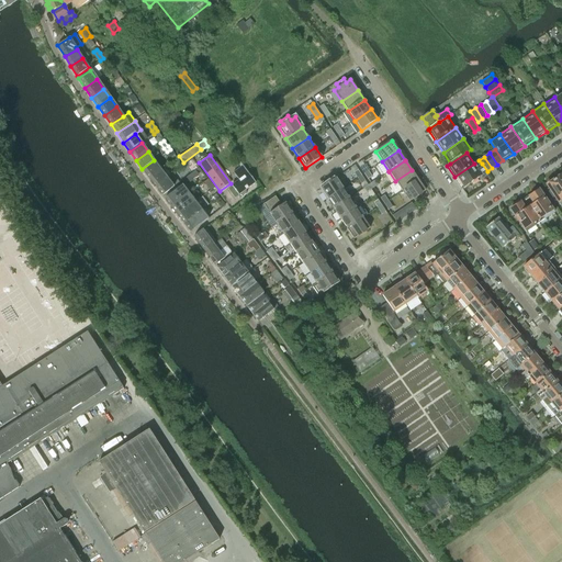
[(143,170),(148,178),(160,169),(154,161),(143,170)]
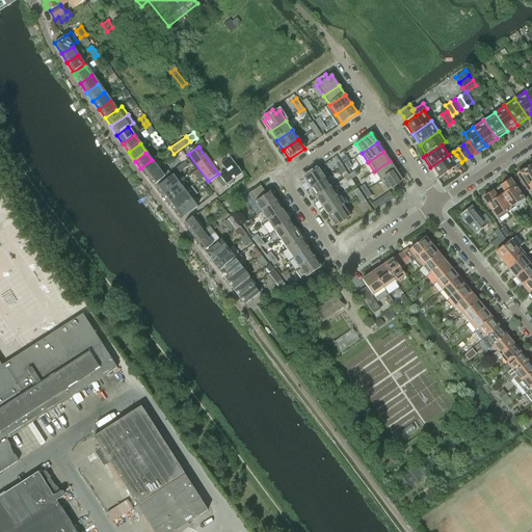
[(232,180),(241,174),(227,154),(224,155),(228,158),(220,163),(225,170),(218,176),(219,177),(216,180),(222,188),(227,185),(230,186),(233,183),(232,180)]
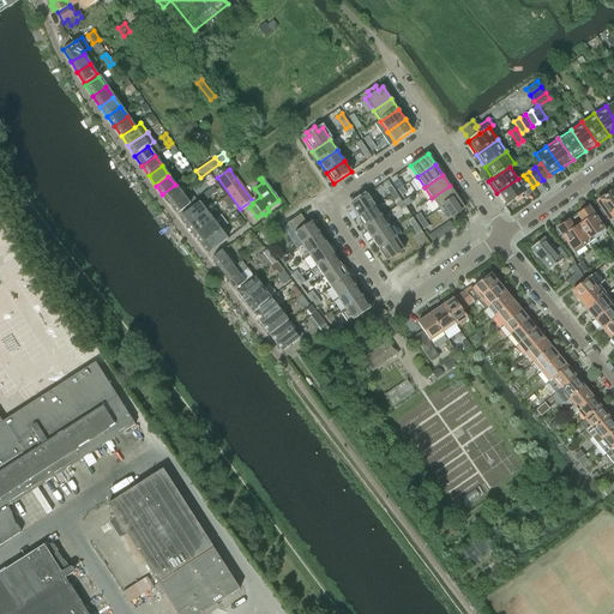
[(518,179),(497,193),(505,206),(533,187),(527,179),(521,182),(518,179)]
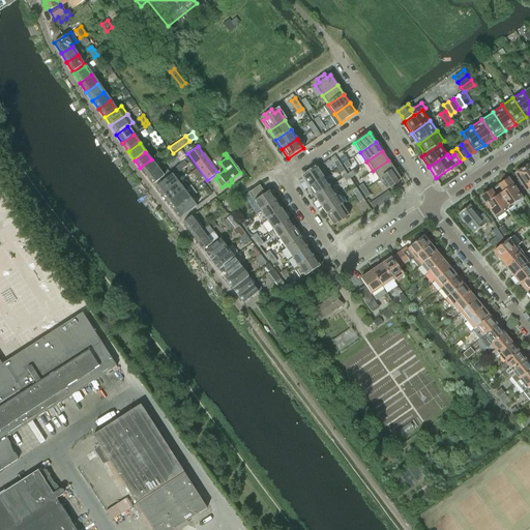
[(151,159),(140,168),(146,175),(156,167),(151,159)]
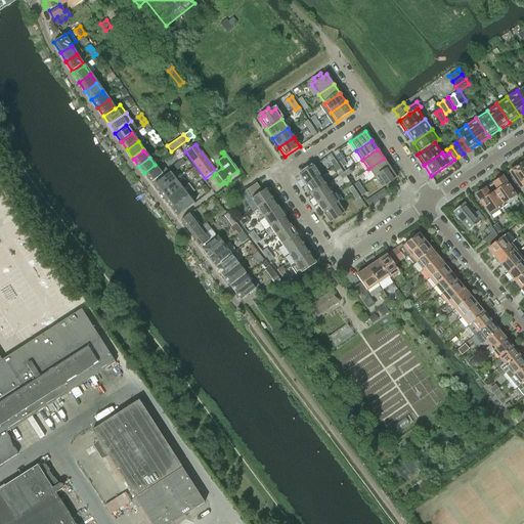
[(391,168),(384,159),(368,169),(376,178),(391,168)]
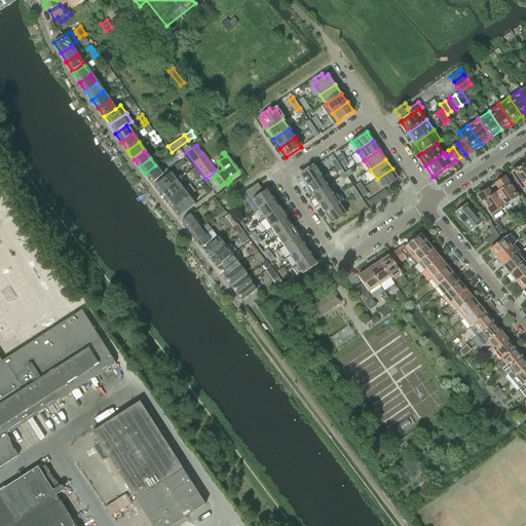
[(525,166),(524,164),(512,172),(515,176),(520,184),(525,192),(525,166)]
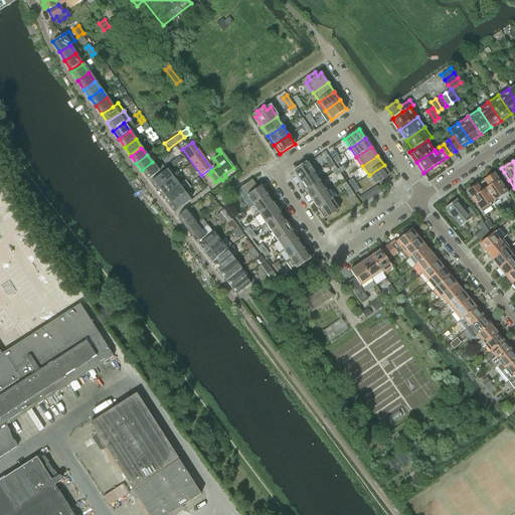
[(152,162),(142,170),(149,179),(159,171),(152,162)]
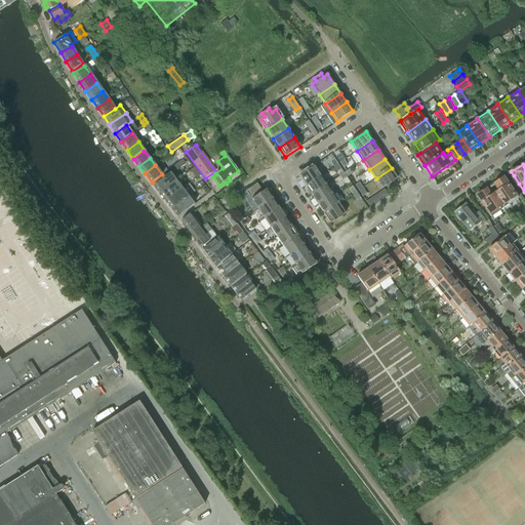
[(298,176),(306,186),(321,175),(314,166),(298,176)]
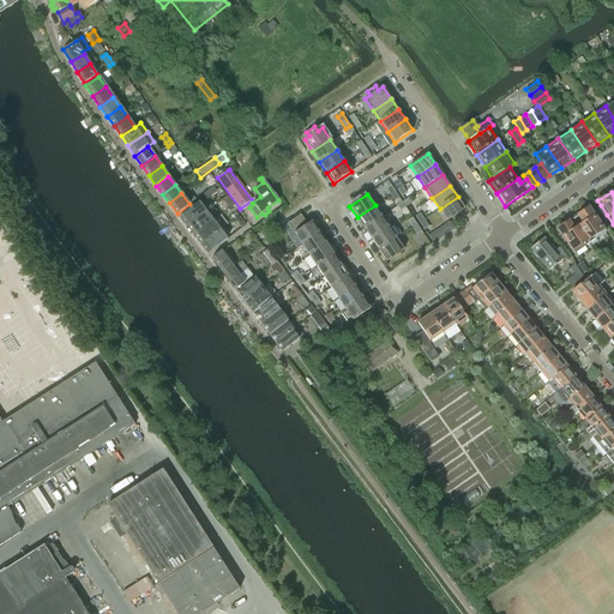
[(234,205),(227,196),(222,199),(229,209),(232,206),(234,205)]
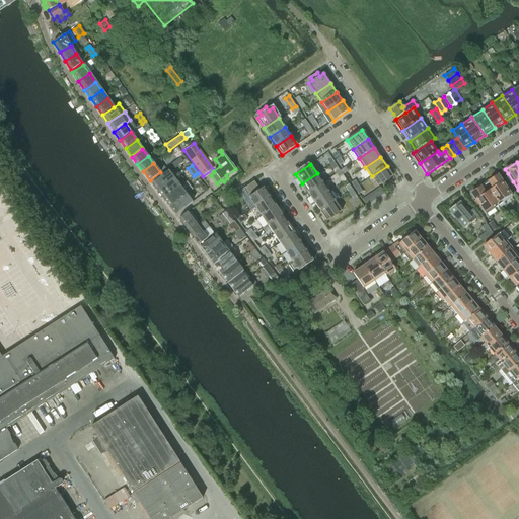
[(392,175),(387,166),(372,176),(378,186),(382,183),(389,178),(388,178),(392,175)]
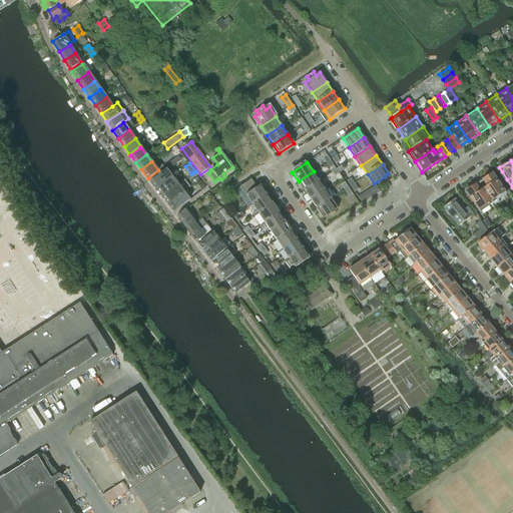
[(150,181),(155,188),(171,176),(166,169),(150,181)]
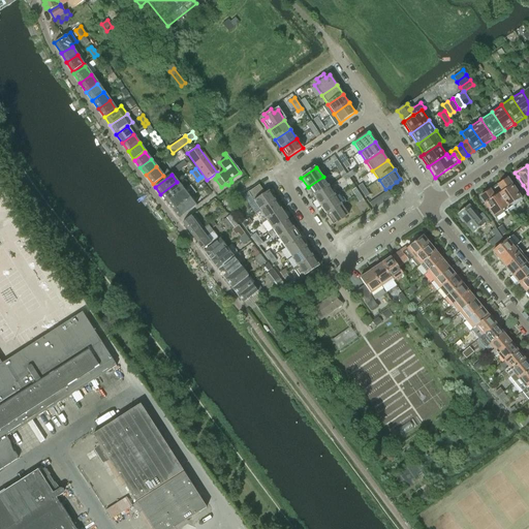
[(323,177),(308,187),(314,196),(329,186),(323,177)]
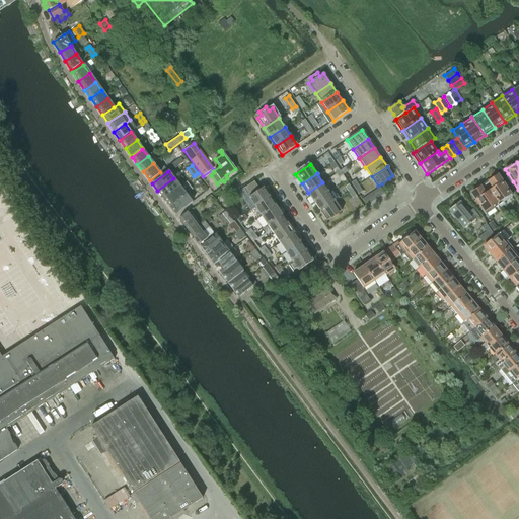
[(508,173),(503,176),(509,184),(513,181),(508,173)]
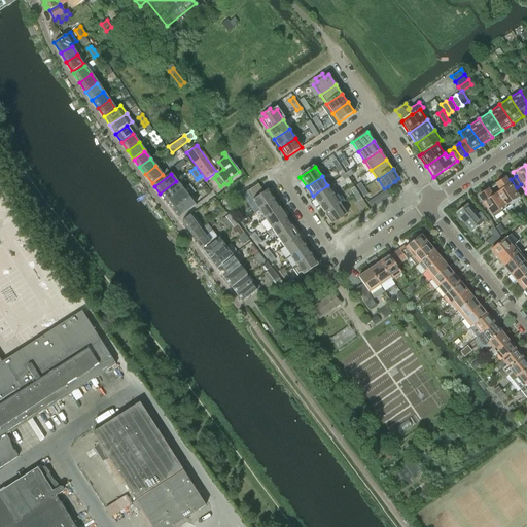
[(496,184),(500,190),(501,190),(496,195),(506,208),(507,211),(513,207),(511,205),(519,200),(504,178),(496,184)]
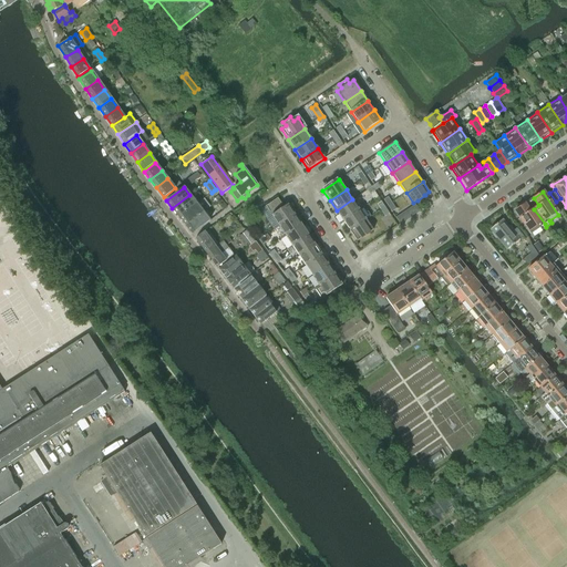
[(189,195),(172,208),(178,216),(196,203),(189,195)]
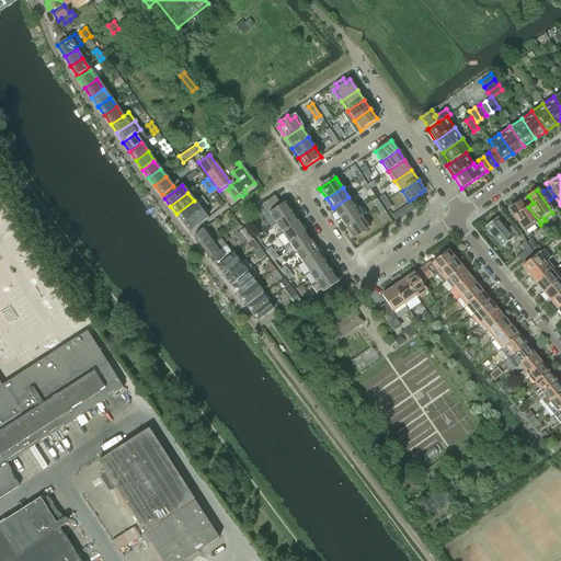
[(292,212),(285,202),(281,205),(274,196),(263,204),(275,222),(292,212)]
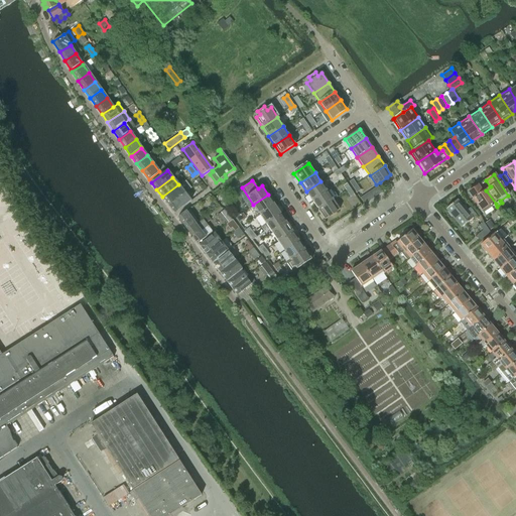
[(320,181),(306,191),(312,201),(328,190),(320,181)]
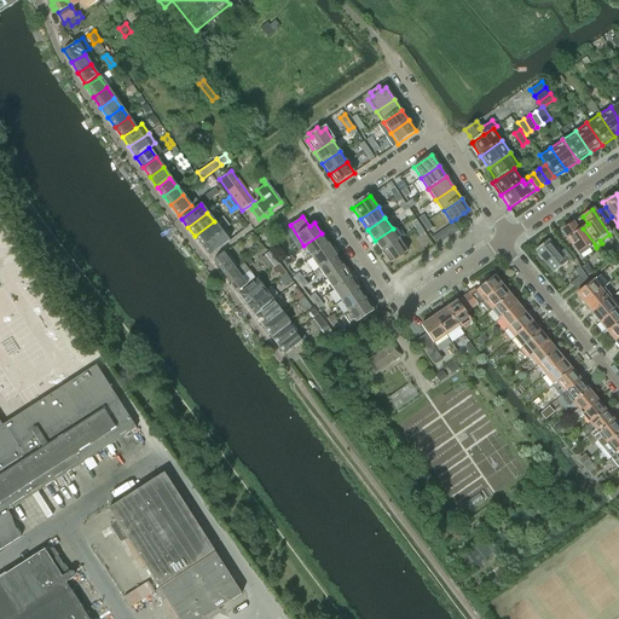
[(214,221),(195,236),(203,247),(223,232),(214,221)]
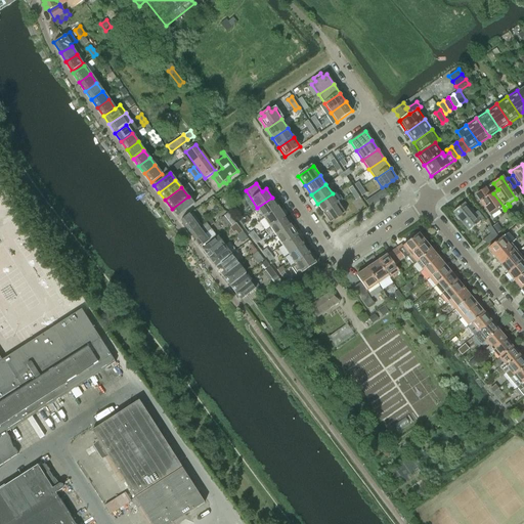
[(385,188),(366,199),(369,205),(388,194),(385,188)]
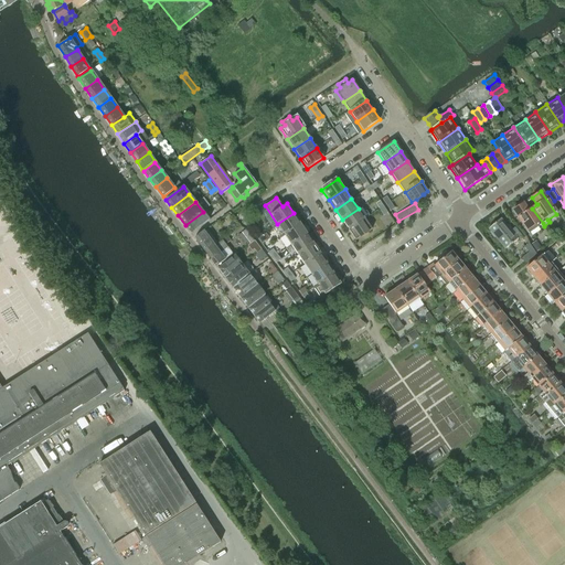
[(523,203),(513,210),(515,213),(514,213),(518,217),(518,216),(526,228),(525,230),(528,233),(543,223),(532,209),(528,211),(523,203)]
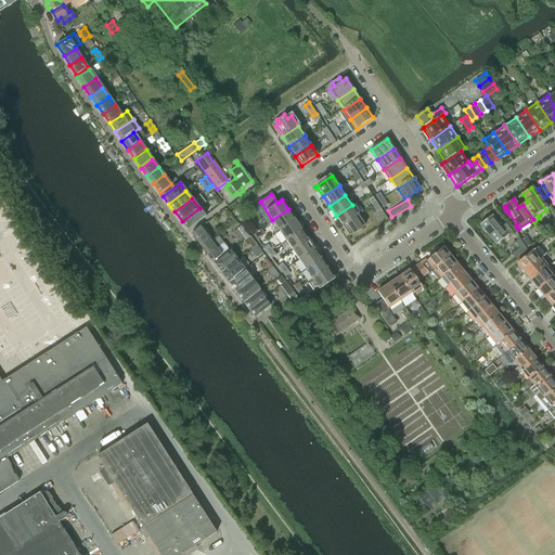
[(188,229),(205,216),(204,215),(207,211),(203,205),(199,208),(182,221),(188,229)]
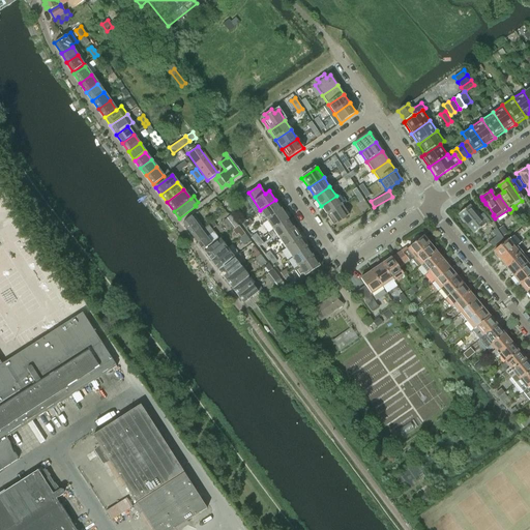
[(336,196),(321,206),(327,215),(343,205),(336,196)]
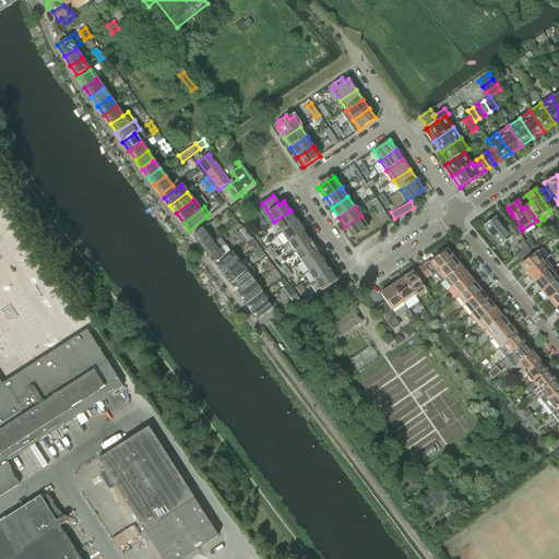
[(297,221),(290,211),(274,222),(281,232),(297,221)]
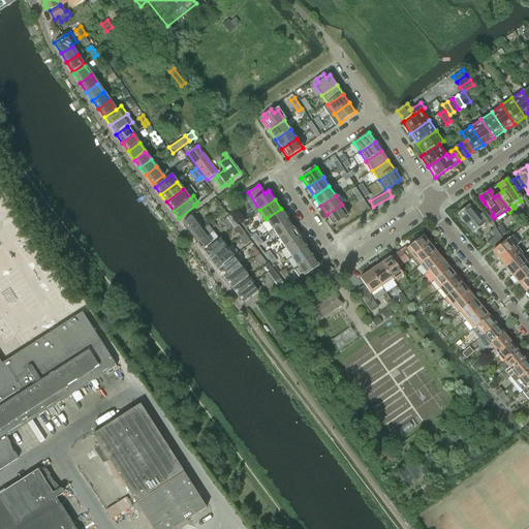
[(342,205),(327,215),(333,224),(337,222),(344,218),(344,217),(348,214),(342,205)]
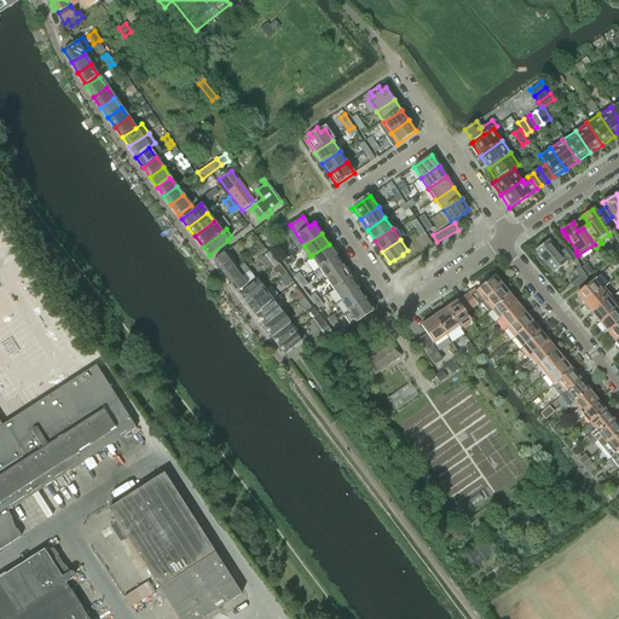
[(548,239),(534,250),(538,255),(538,256),(541,260),(543,260),(554,273),(561,267),(559,264),(565,259),(559,253),(548,239)]
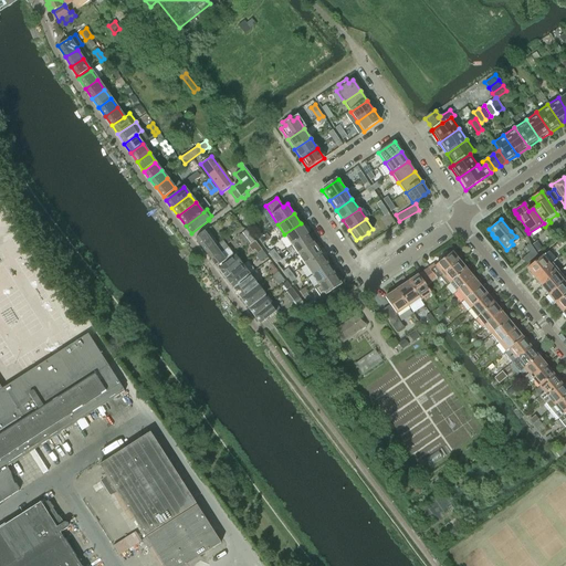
[(307,233),(301,223),(284,234),(291,244),(307,233)]
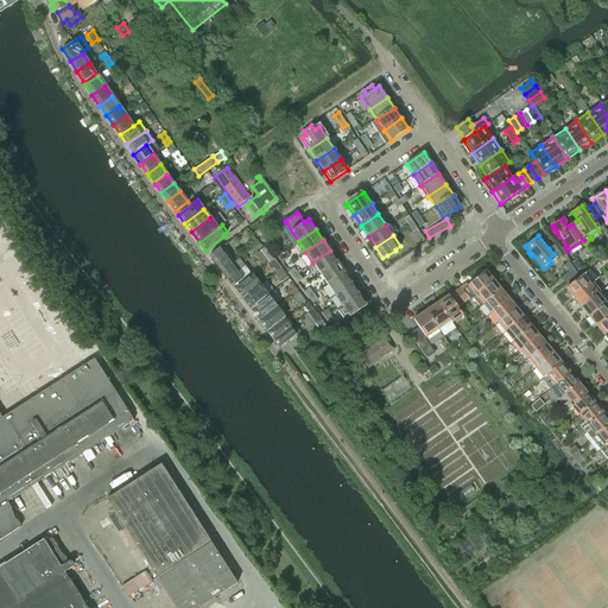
[(553,245),(549,248),(555,254),(557,257),(561,253),(553,245)]
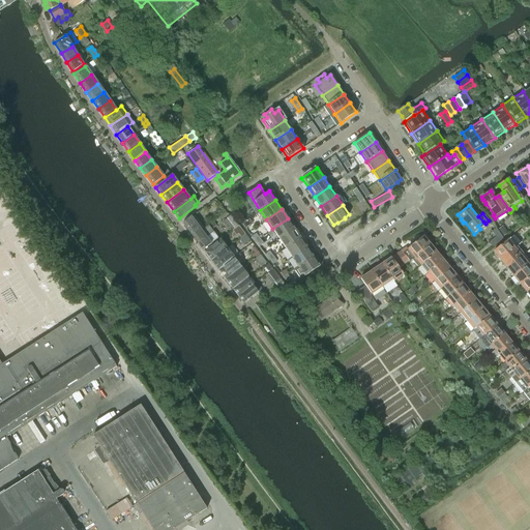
[(238,226),(231,215),(225,221),(232,230),(236,227),(238,226)]
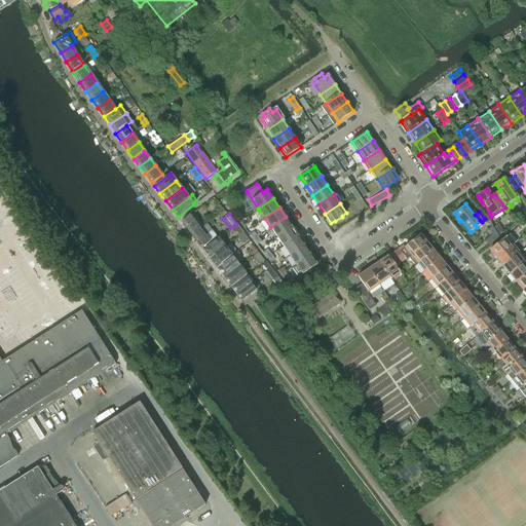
[(182,223),(191,235),(199,228),(190,216),(181,222),(182,222),(182,223)]
